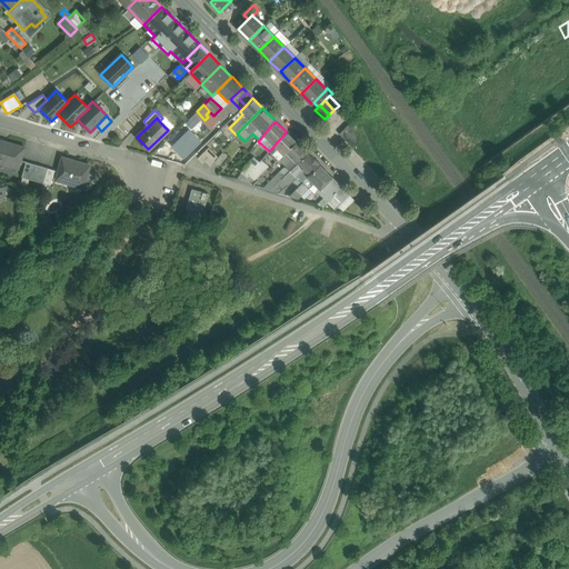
[(358,135),(348,125),(343,129),(357,142),(358,135)]
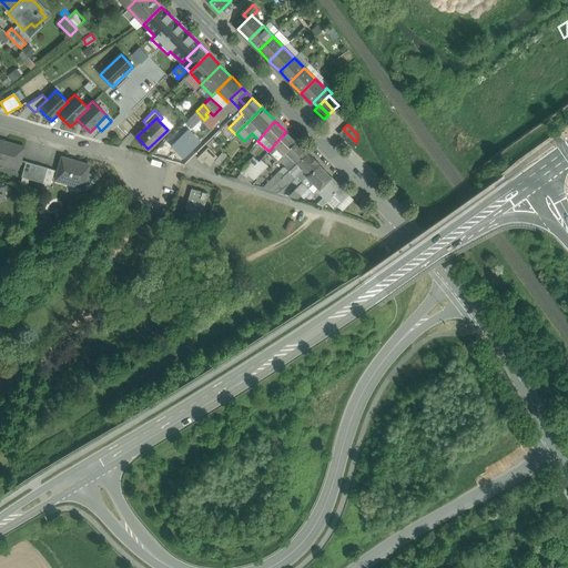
[(356,142),(343,129),(338,134),(354,150),(356,142)]
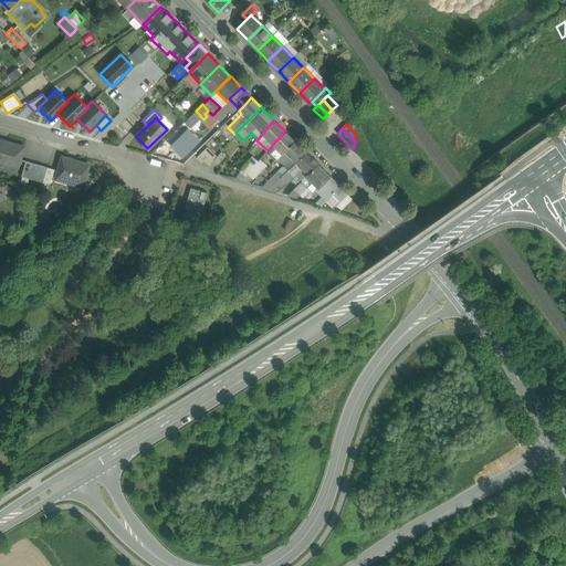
[(284,132),(269,149),(268,150),(270,154),(269,155),(274,160),(281,154),(284,152),(294,140),(284,130),(284,132)]
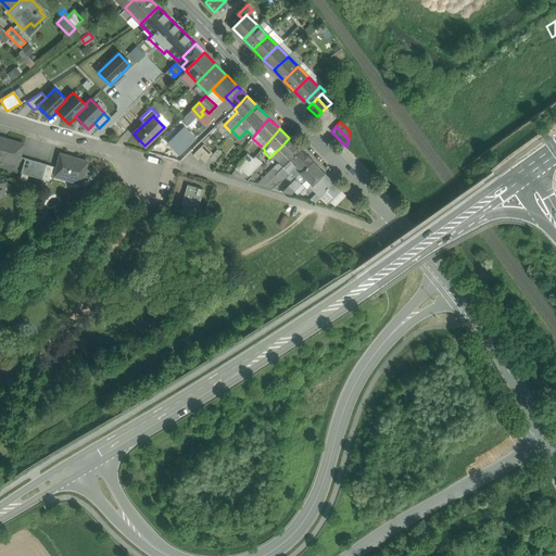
[(24,144),(0,137),(0,159),(17,165),(24,144)]
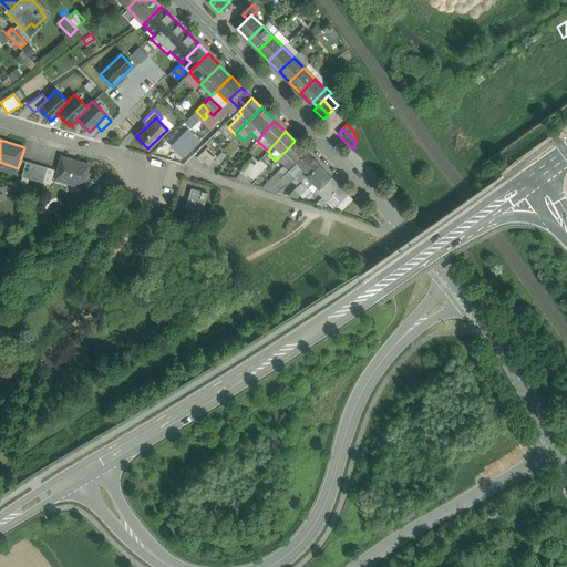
[(294,160),(285,168),(288,172),(308,152),(296,140),(295,141),(285,152),(294,160)]
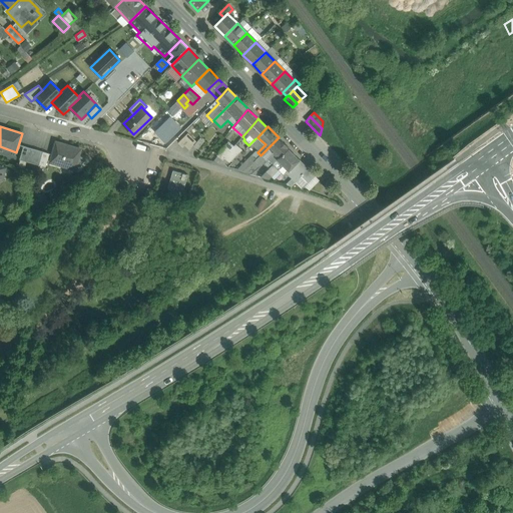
[(187,133),(177,142),(182,147),(184,145),(188,149),(195,141),(187,133)]
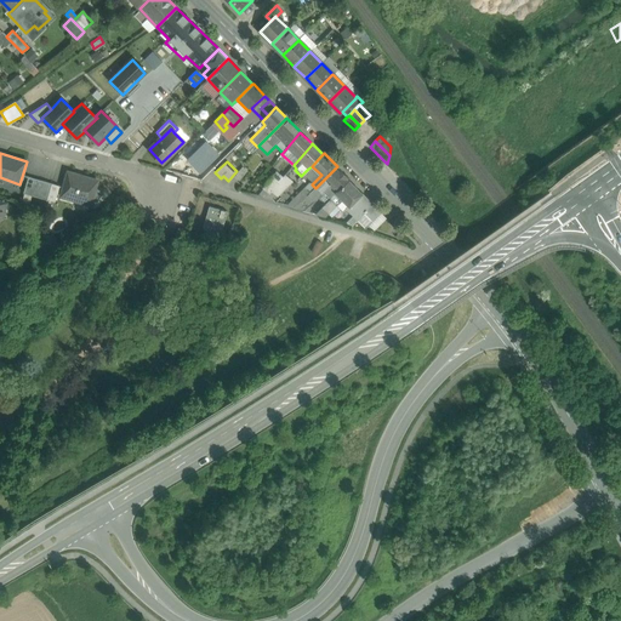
[(337,166),(315,188),(322,194),(330,184),(337,192),(349,181),(349,180),(337,166)]
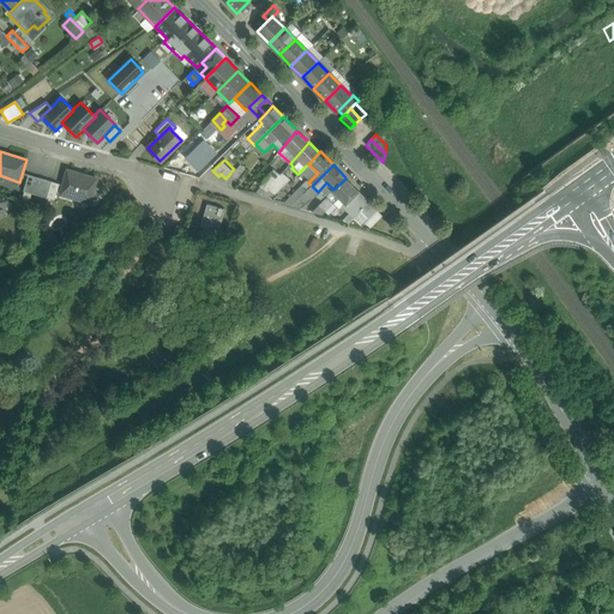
[(240,166),(232,174),(236,179),(245,169),(240,166)]
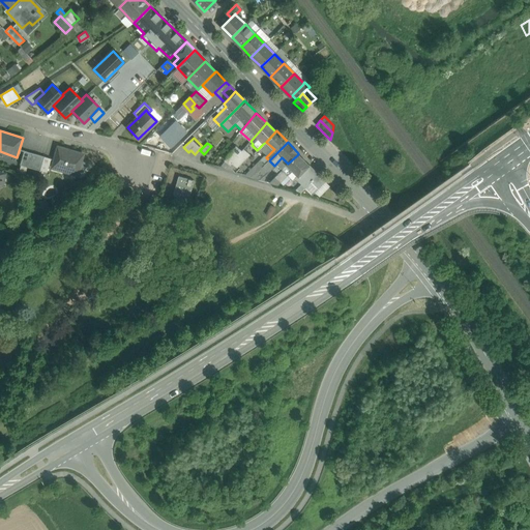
[(236,146),(224,160),(230,166),(232,164),(231,164),(241,151),(236,146)]
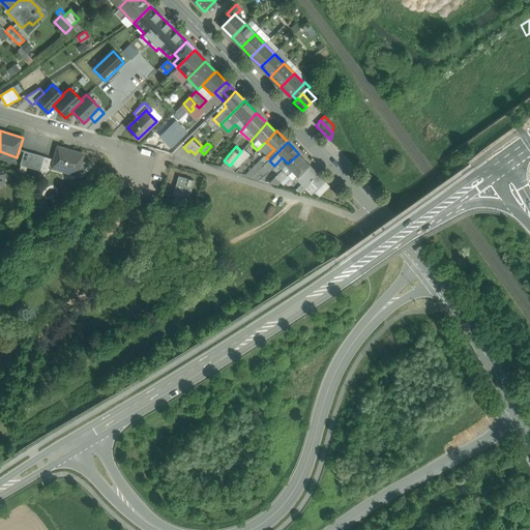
[(83,154),(57,147),(52,168),(77,175),(83,154)]
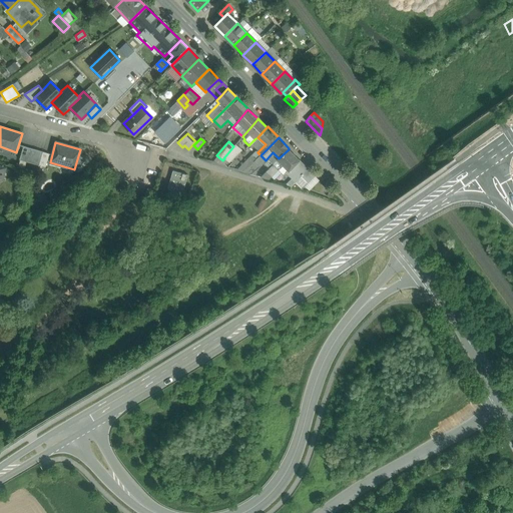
[(233,146),(223,158),(224,158),(228,162),(241,149),(235,144),(233,146)]
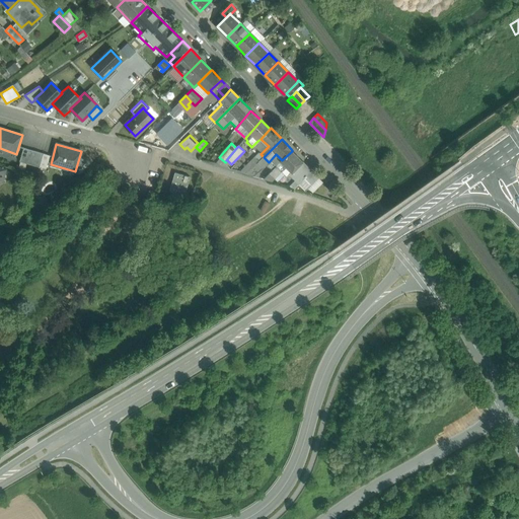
[(33,150),(23,148),(19,161),(29,164),(33,150)]
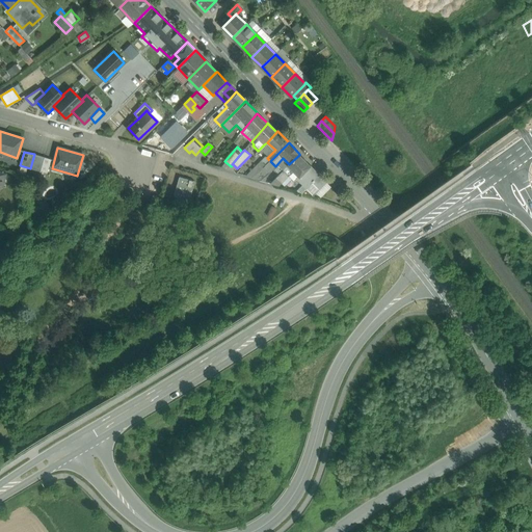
[(44,157),(34,154),(30,168),(40,171),(44,157)]
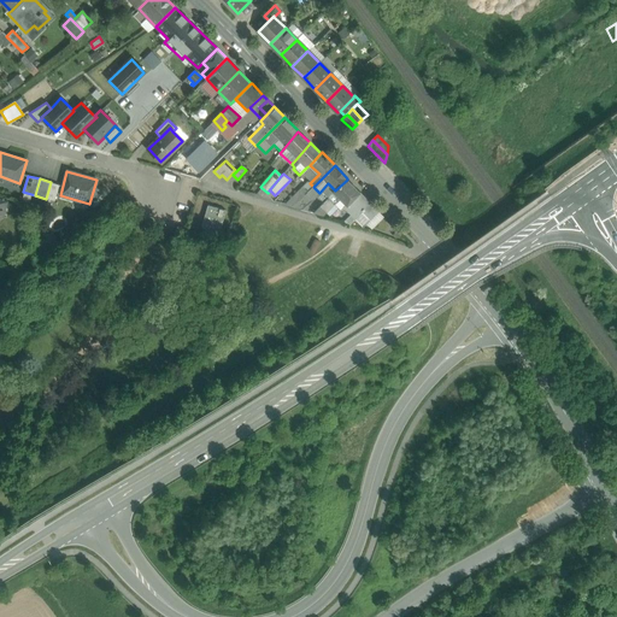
[(359,193),(347,180),(335,191),(334,193),(333,192),(328,198),(335,204),(335,205),(336,206),(340,210),(345,204),(346,205),(346,206),(359,193)]
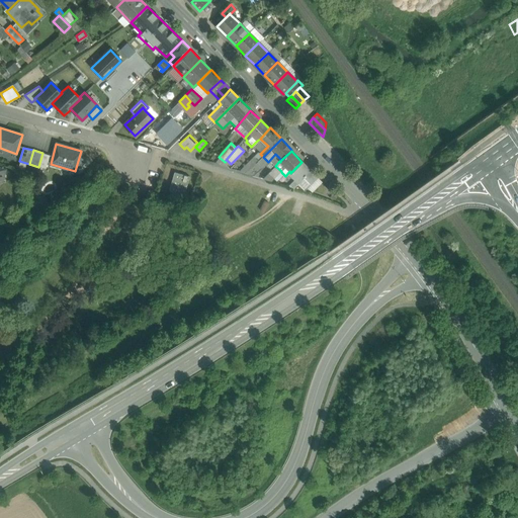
[(50,155),(42,153),(38,167),(46,169),(50,155)]
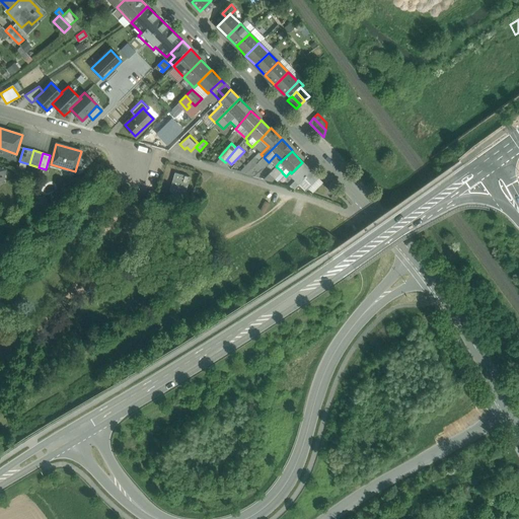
[(269,162),(264,157),(260,161),(258,162),(264,167),(269,162)]
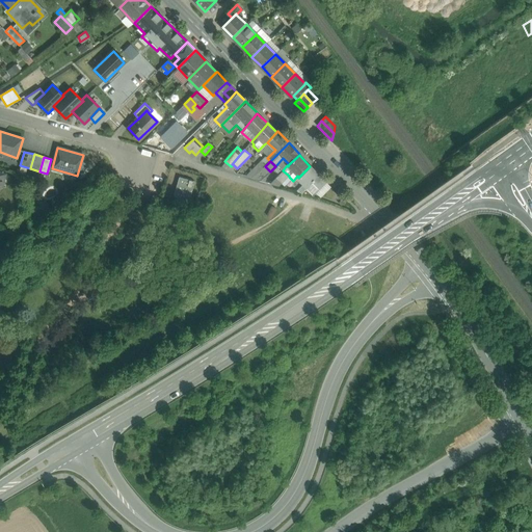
[(258,165),(246,177),(253,178),(262,168),(258,165)]
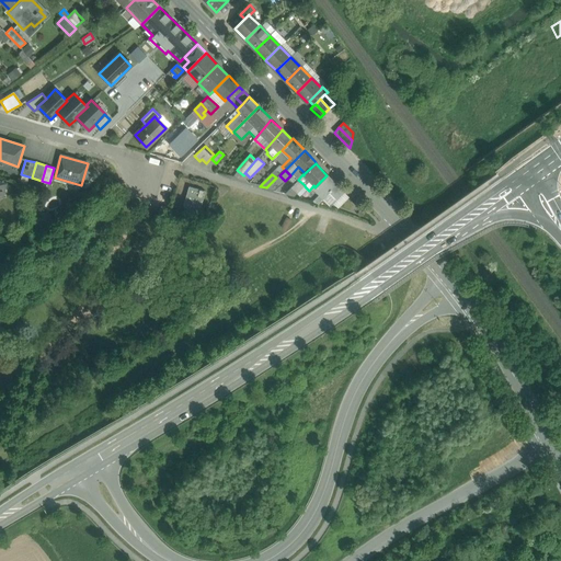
[(276,178),(266,187),(275,191),(285,181),(279,175),(276,178)]
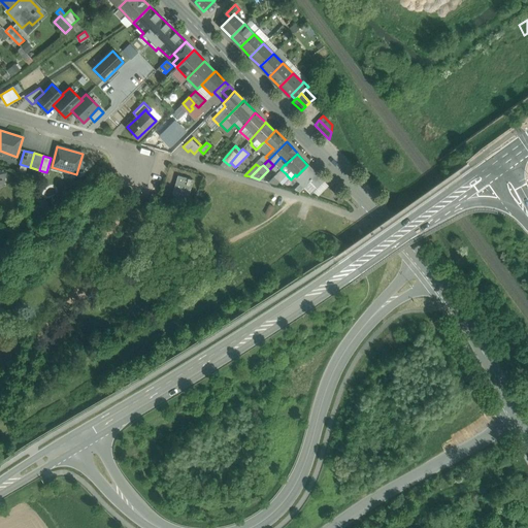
[(307,165),(296,176),(296,175),(294,177),(300,184),(303,187),(309,180),(317,187),(324,180),(307,165)]
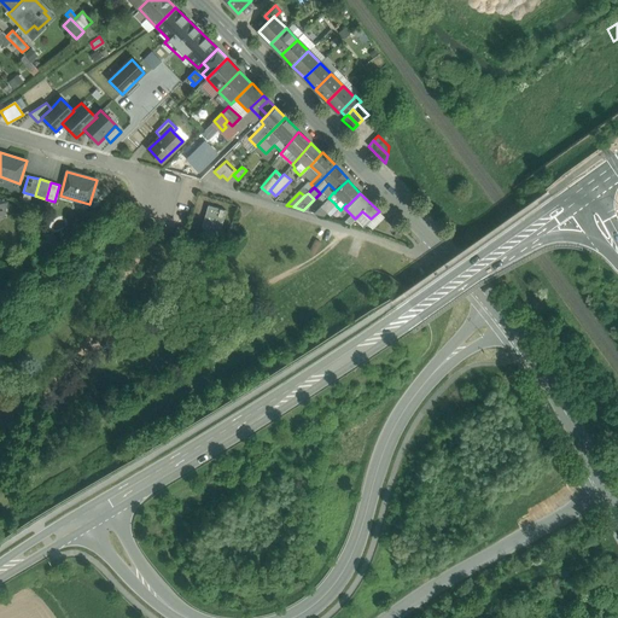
[(336,204),(328,198),(320,207),(326,213),(328,215),(337,207),(336,205),(336,204)]
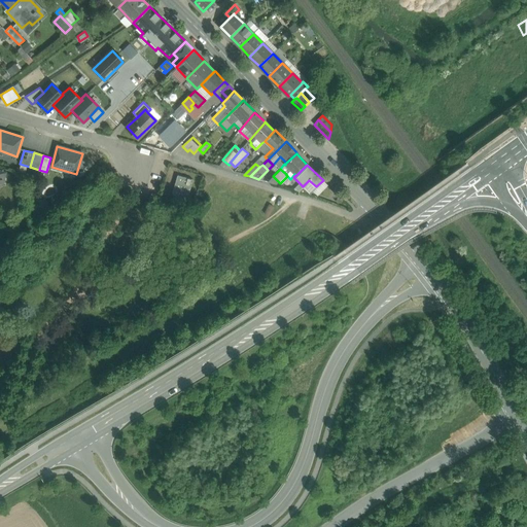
[(192,180),(177,175),(172,195),(187,199),(192,180)]
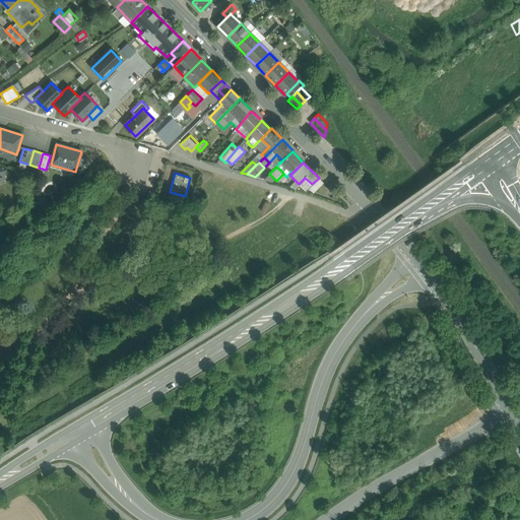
[(265,201),(261,210),(265,213),(270,203),(265,201)]
